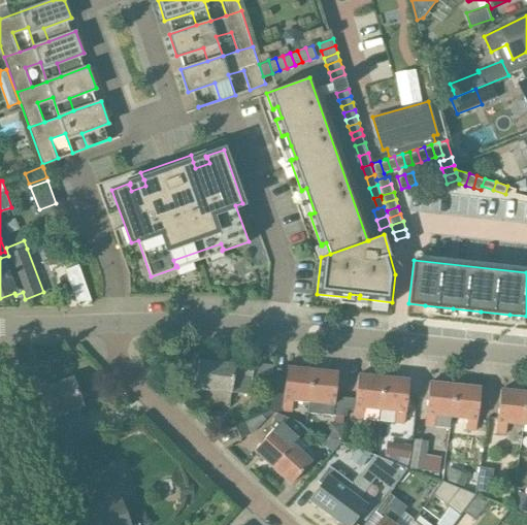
[(93,300),(79,264),(66,269),(77,300),(93,300)]
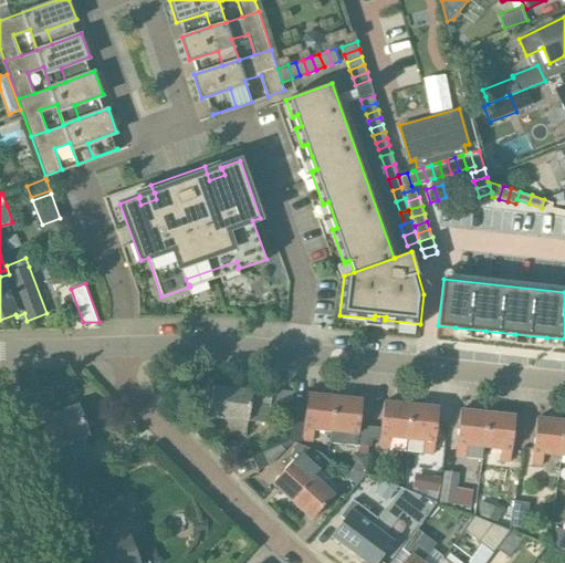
[(253,391),(215,386),(211,415),(209,415),(208,429),(246,434),(248,419),(270,421),(274,388),(253,386),(253,391)]
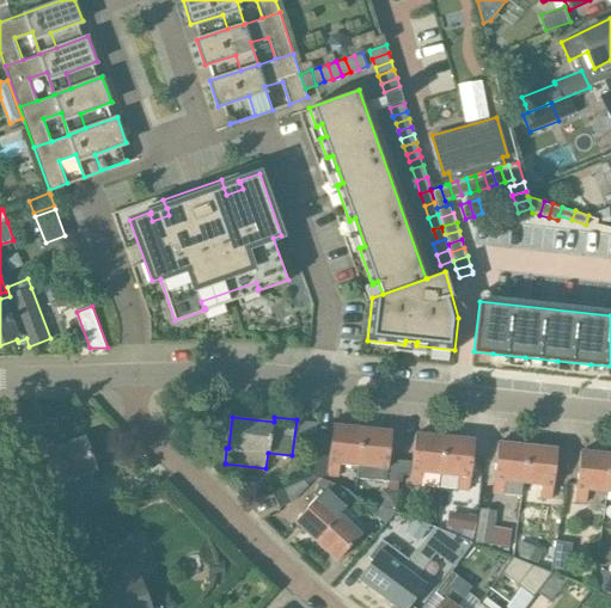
[(360,464),(364,427),(334,423),(329,473),(341,474),(342,462),(359,464),(360,464)]
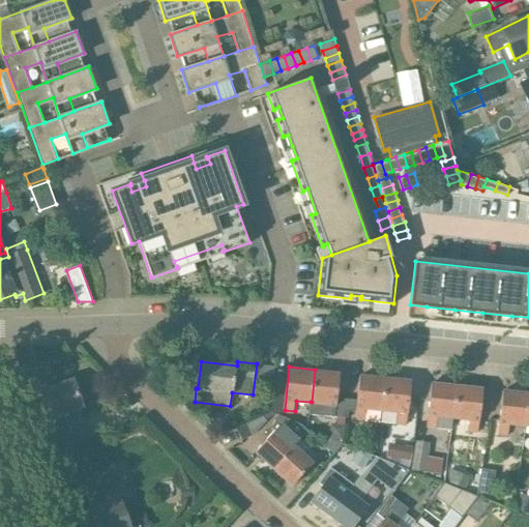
[(341,372),(315,370),(312,402),(311,402),(310,413),(335,415),(346,416),(348,397),(338,397),(341,372)]
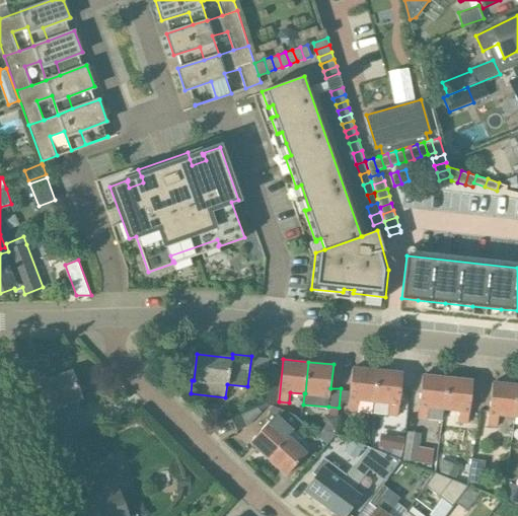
[(351,389),(341,388),(339,408),(341,408),(342,401),(350,401),(349,409),(358,410),(359,399),(374,401),(378,369),(354,367),(351,389)]
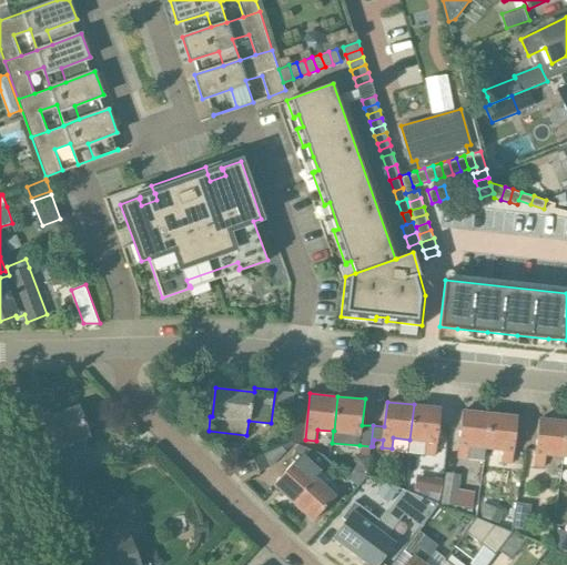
[(441,407),(414,404),(409,440),(426,441),(425,453),(436,454),(441,407)]
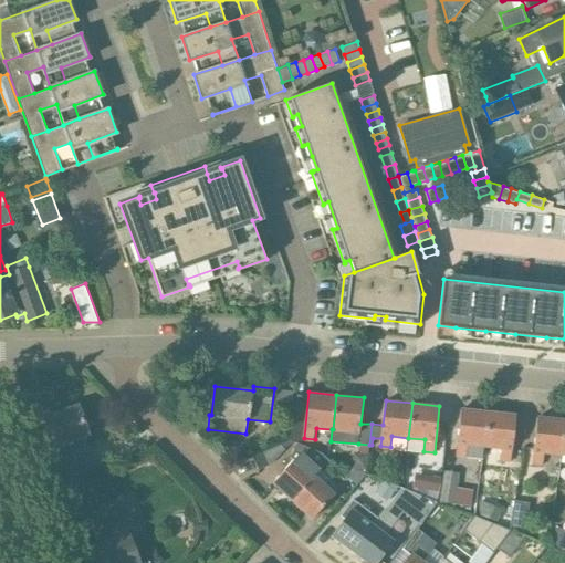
[(90,433),(80,405),(44,417),(54,445),(56,444),(67,476),(95,467),(90,454),(81,457),(74,438),(90,433)]
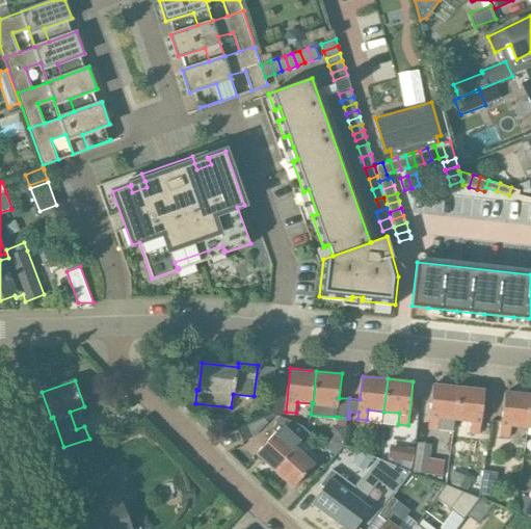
[(455,419),(459,386),(433,384),(428,427),(439,428),(440,417),(455,419)]
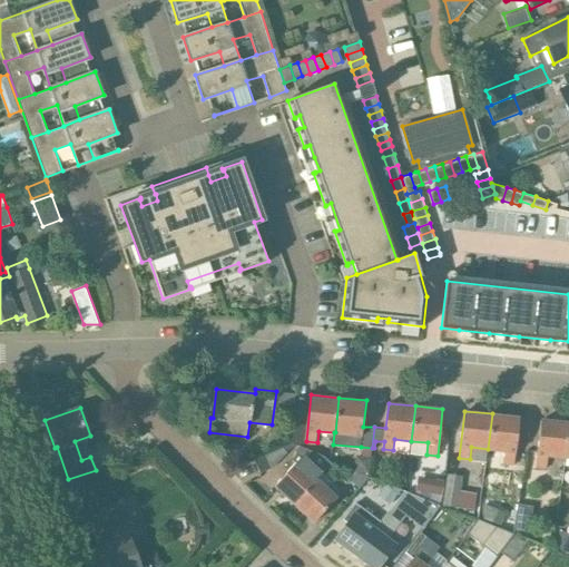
[(520,417),(492,413),(488,449),(506,451),(504,462),(514,463),(520,417)]
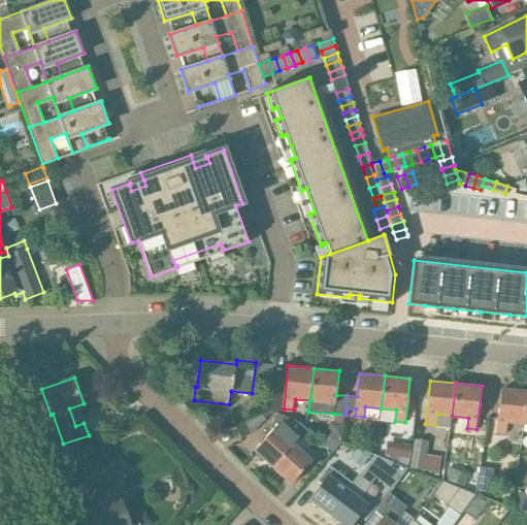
[(524,423),(526,401),(526,391),(501,389),(497,431),(506,432),(508,422),(524,423)]
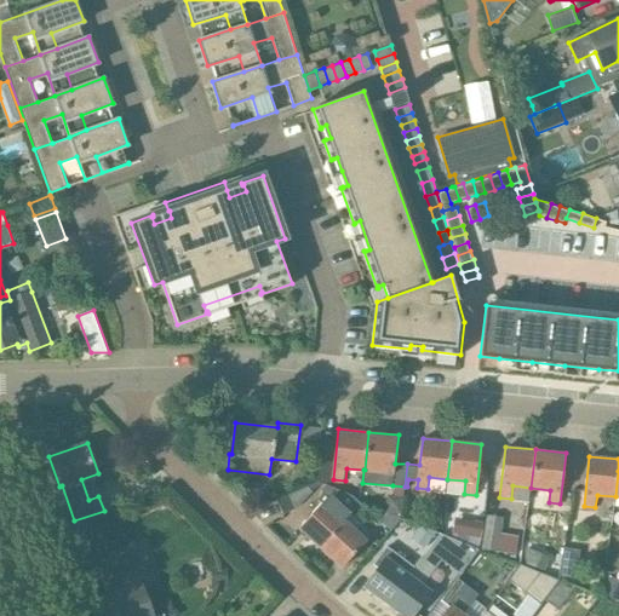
[(301,527),(321,546),(351,512),(361,501),(353,493),(326,482),(319,499),(324,502),(301,527)]
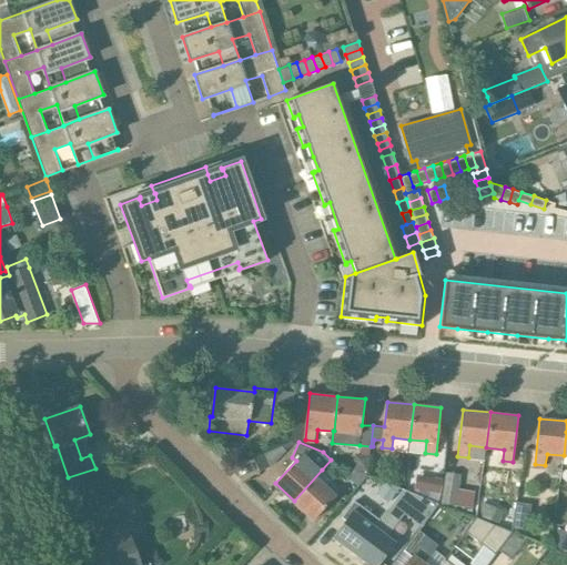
[(266,452),(254,456),(260,470),(272,464),(266,452)]
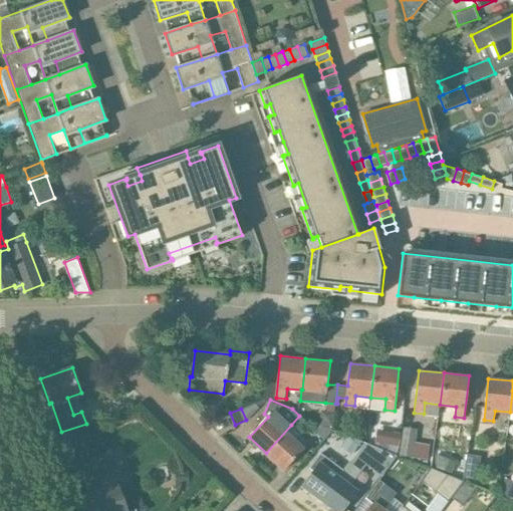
[(291,425),(266,453),(284,470),(309,442),(291,425)]
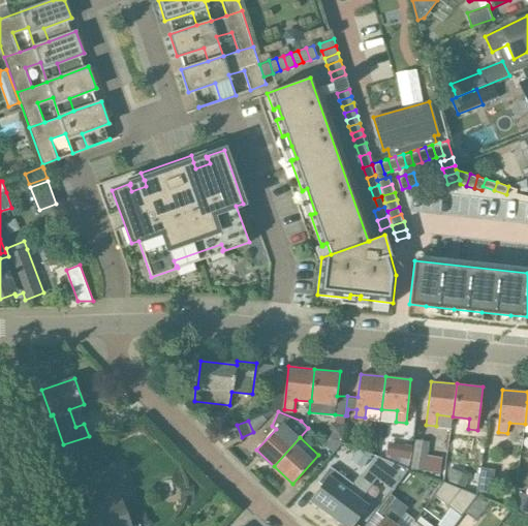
[(414,439),(411,467),(426,470),(430,441),(414,439)]
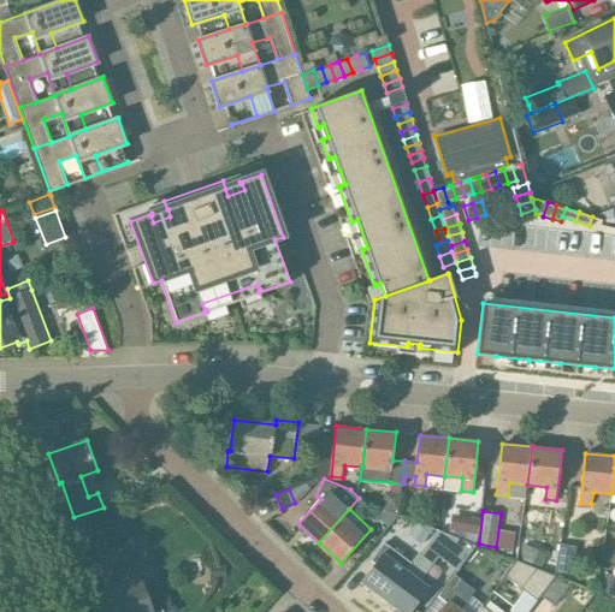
[(454,512),(450,528),(479,533),(483,517),(454,512)]
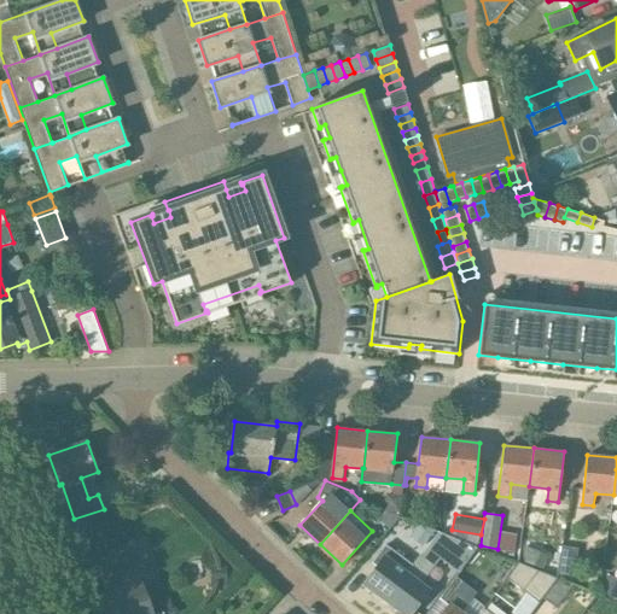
[(477,547),(440,531),(428,548),(459,571),(477,547)]
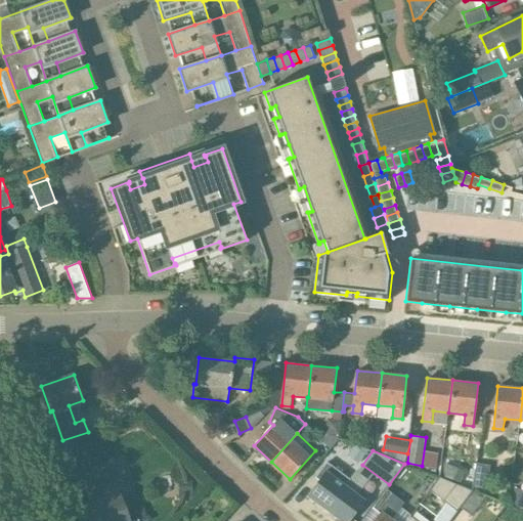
[(307,495),(327,510),(345,485),(344,485),(350,478),(328,462),(315,477),(319,480),(307,495)]
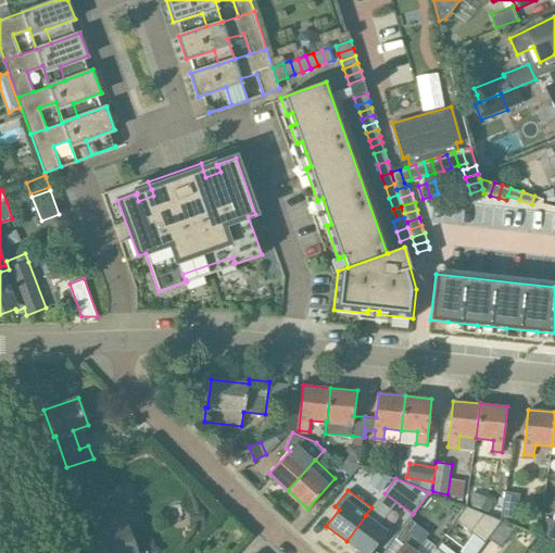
[(505,490),(502,519),(503,516),(517,518),(520,492),(505,490)]
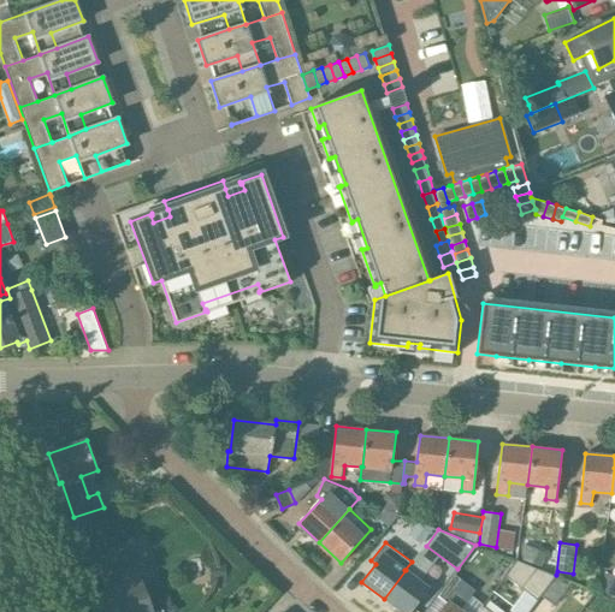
[(112,590),(96,596),(101,611),(164,611),(173,608),(173,607),(159,611),(151,611),(142,589),(155,584),(155,582),(141,544),(100,558),(112,590)]
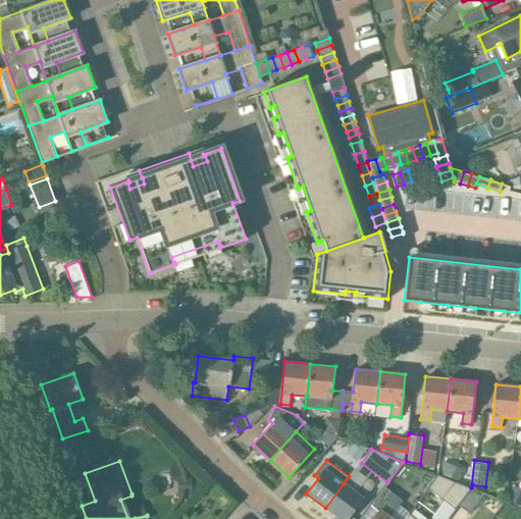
[(438,474),(428,486),(446,499),(457,507),(459,504),(471,487),(458,482),(438,474)]
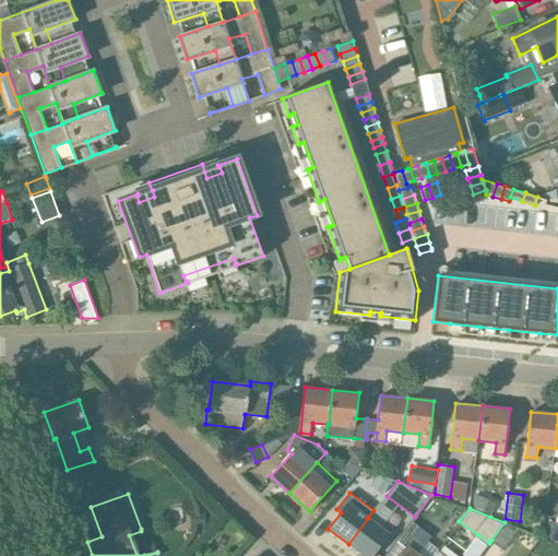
[(205,509),(191,509),(191,528),(206,528),(205,509)]
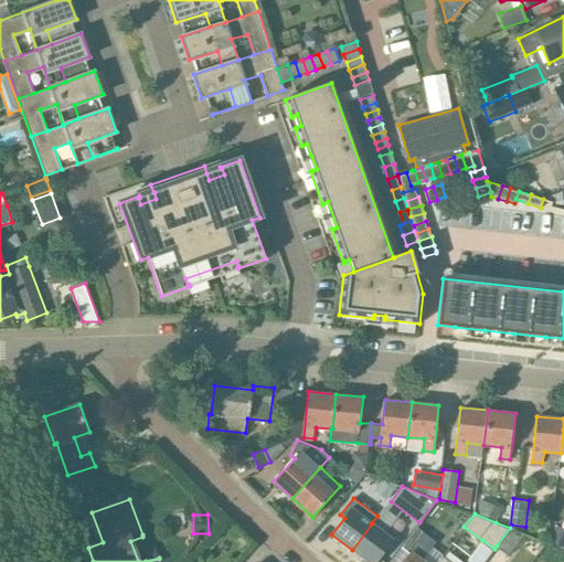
[(375,561),(393,540),(372,523),(352,550),(368,561),(375,561)]
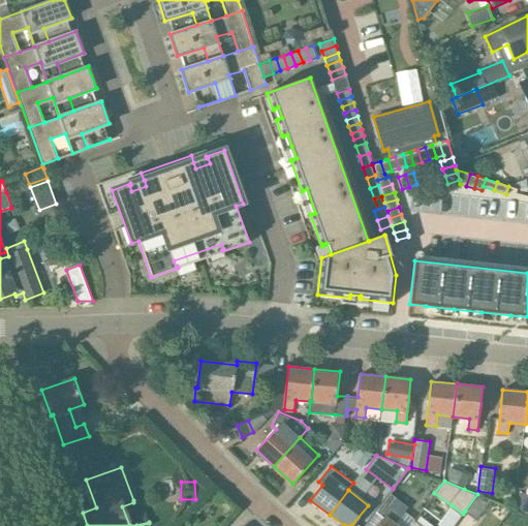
[(377,512),(385,518),(379,525),(396,525),(394,524),(408,505),(391,493),(377,512)]
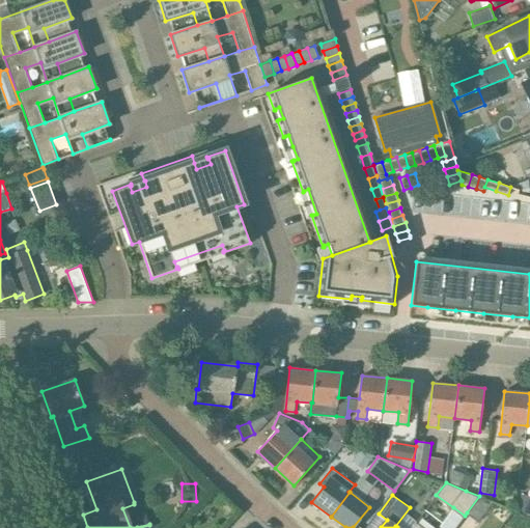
[(479,496),(467,512),(478,520),(491,504),(479,496)]
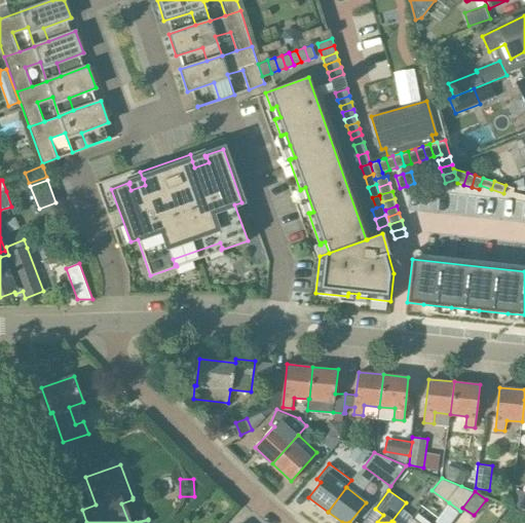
[(504,522),(515,511),(509,506),(494,522),(504,522)]
